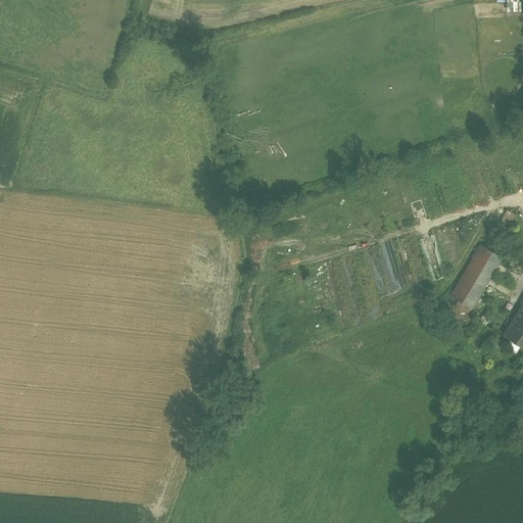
[(522,0),(508,0),(509,11),(522,10),(522,0)]
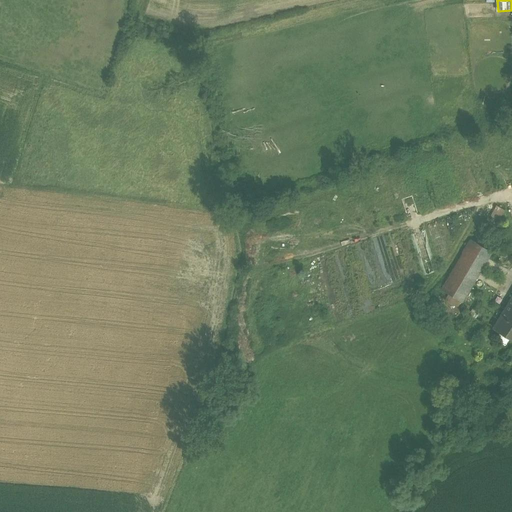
[(501,220),(506,209),(497,204),(491,214),(501,220)]
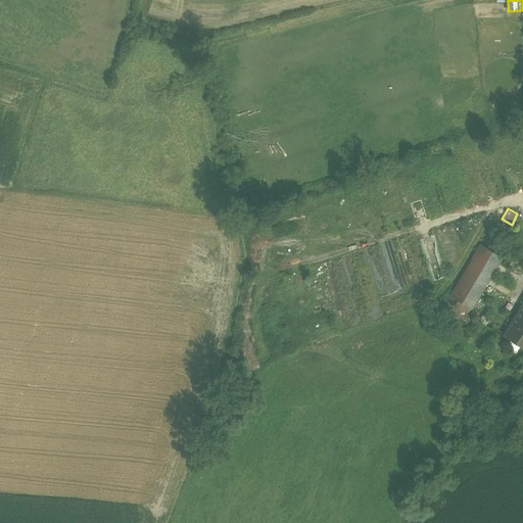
[(480,244),(450,294),(472,307),(503,257),(480,244)]
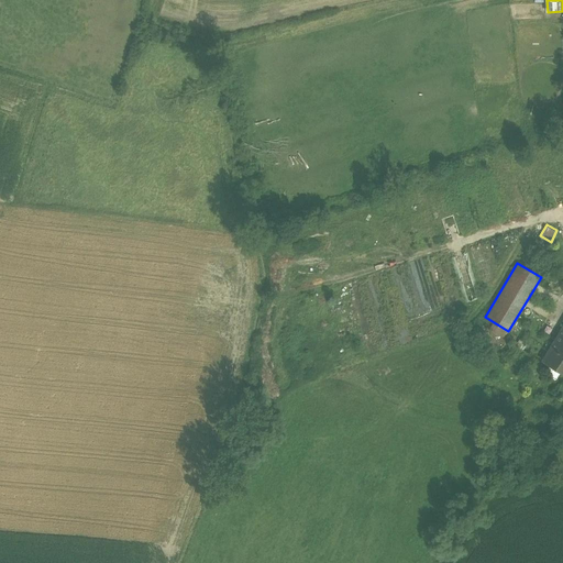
[(562,330),(561,329),(542,360),(562,372),(562,330)]
